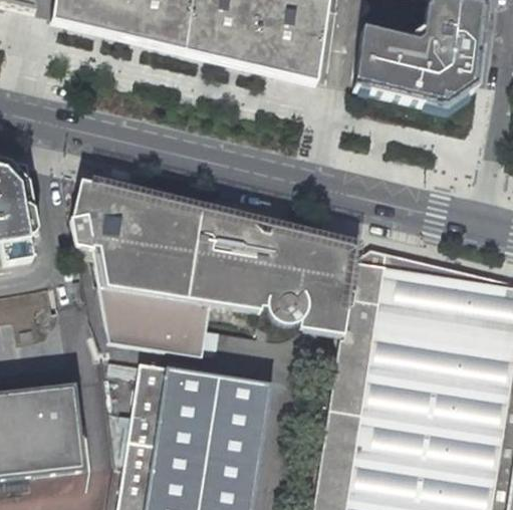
[(21,6),(32,4),(31,0),(0,0),(0,3),(16,8),(21,6)]
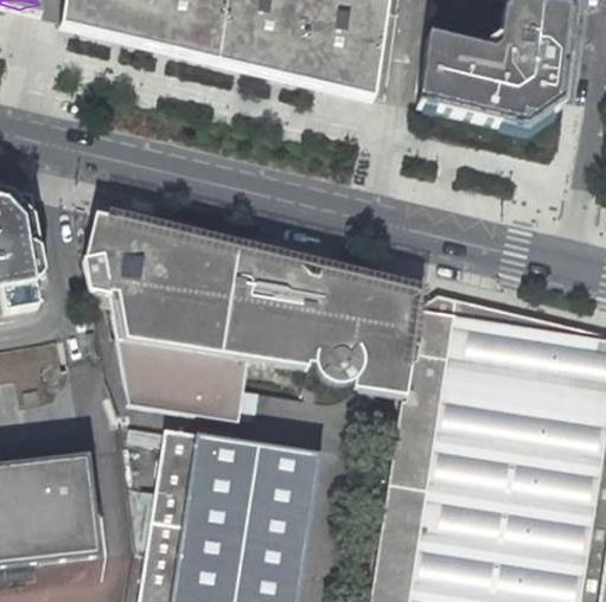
[(63,0),(61,21),(109,27),(112,15),(140,20),(139,31),(138,40),(217,50),(216,58),(266,64),(267,52),(297,56),(295,68),(294,77),(355,85),(372,88),(386,6),(344,0),(63,0)]
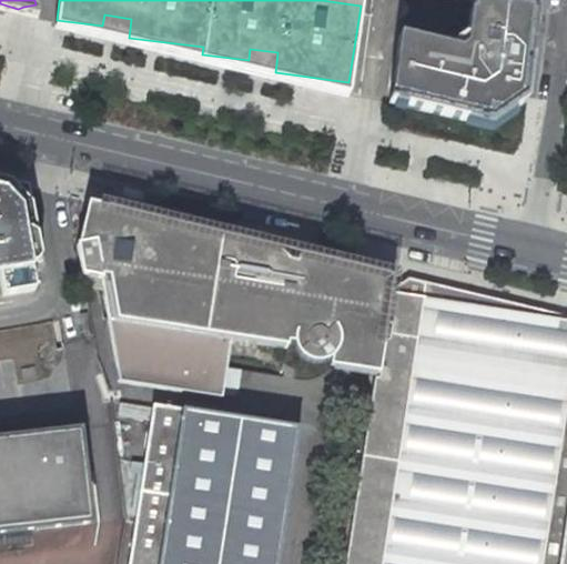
[(472,10),(467,43),(461,48),(398,33),(390,99),(486,122),(492,123),(527,99),(530,67),(536,27),(538,7),(482,0),(476,0),(475,10),(472,10)]
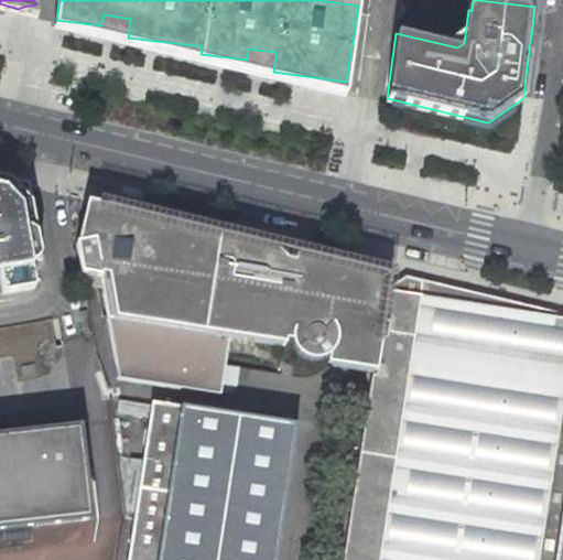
[(129,29),(130,19),(104,14),(101,25),(129,29)]
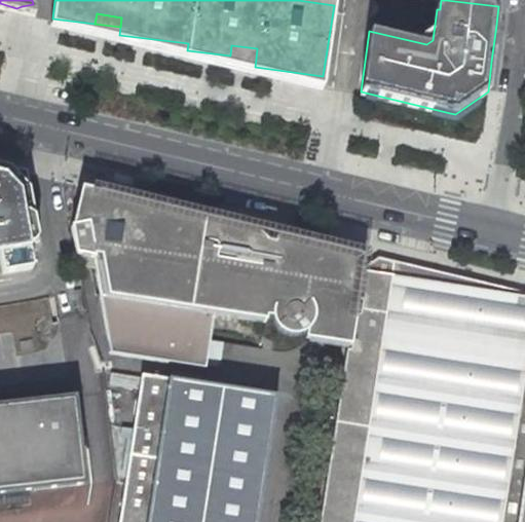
[(256,59),(257,48),(231,45),(230,56),(256,59)]
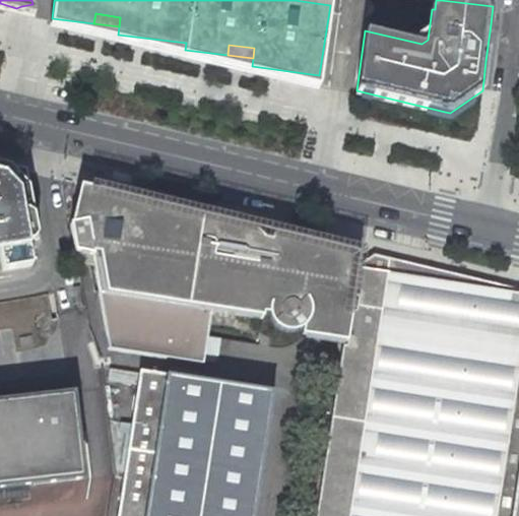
[(0,251),(2,266),(33,261),(28,239),(33,239),(37,232),(29,186),(19,188),(5,173),(7,164),(0,162),(0,251)]
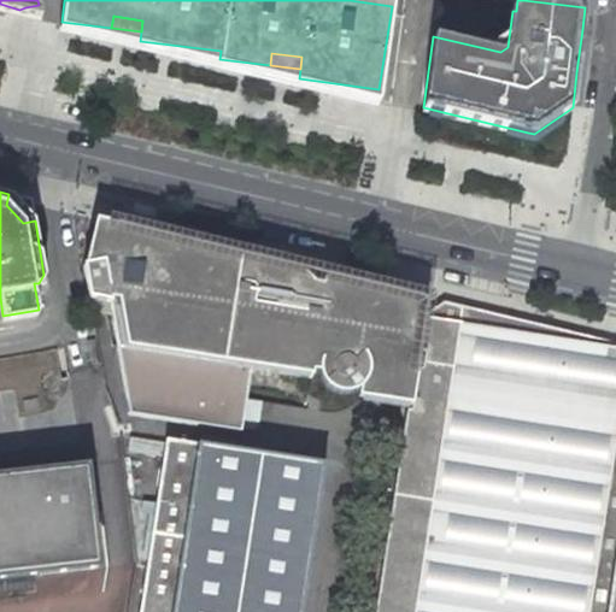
[(31,199),(9,194),(6,205),(23,223),(35,221),(31,199)]
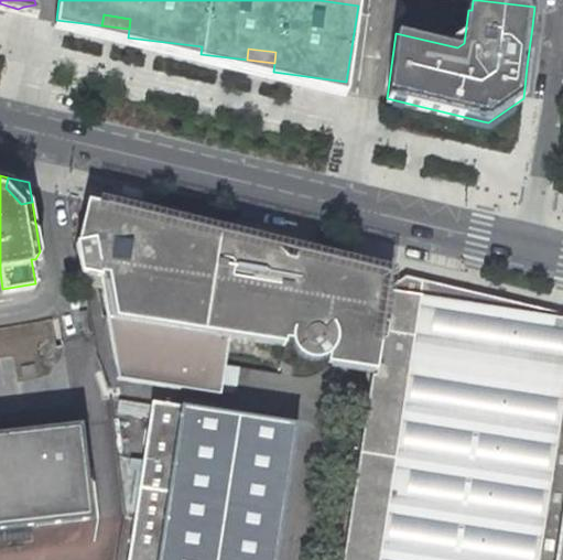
[(125,183),(122,190),(141,194),(143,187),(125,183)]
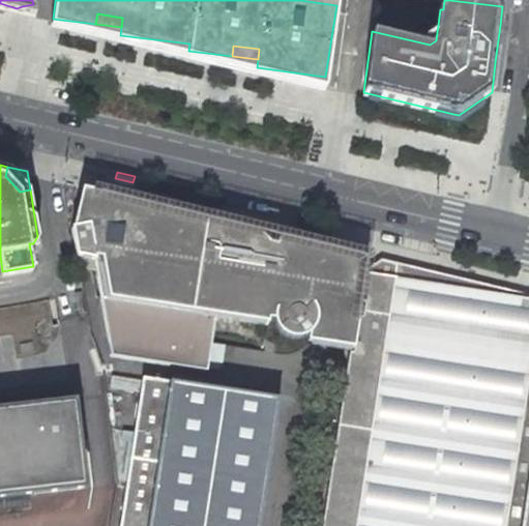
[(268,320),(269,316),(274,317),(275,322),(280,328),(285,332),(289,334),(292,335),(300,335),(305,334),(310,331),(309,339),(326,342),(354,346),(369,254),(311,239),(246,224),(100,190),(100,191),(83,186),(74,225),(72,225),(80,264),(97,267),(112,352),(208,367),(216,312),(268,320)]
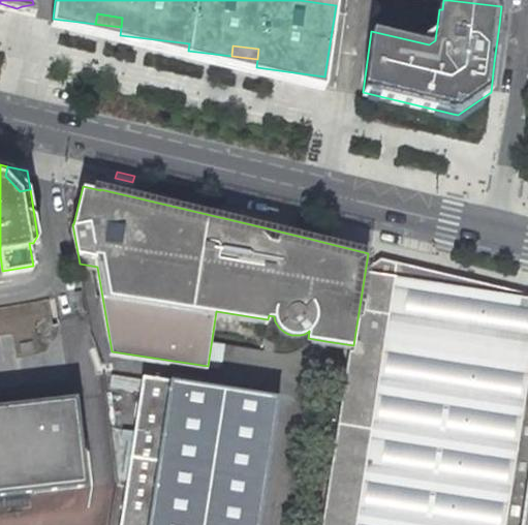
[(379,257),(368,253),(353,345),(353,349),(325,524),(527,524),(527,291),(520,289),(381,256),(379,257)]
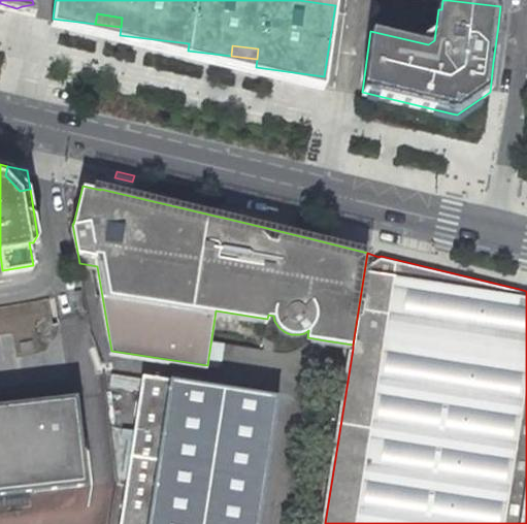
[(84,287),(76,289),(79,309),(88,308),(84,287)]
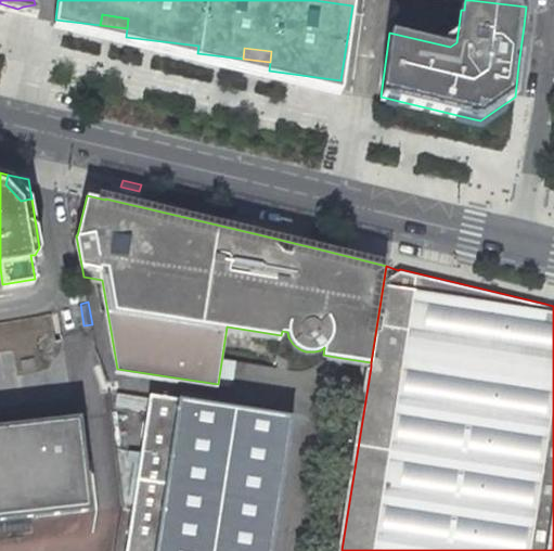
[(126,550),(271,550),(293,414),(151,393),(126,550)]
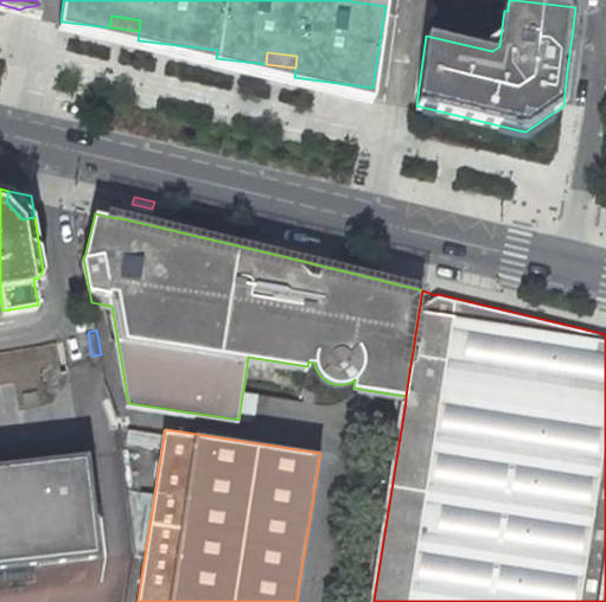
[(84,459),(0,468),(0,564),(95,554),(84,459)]
